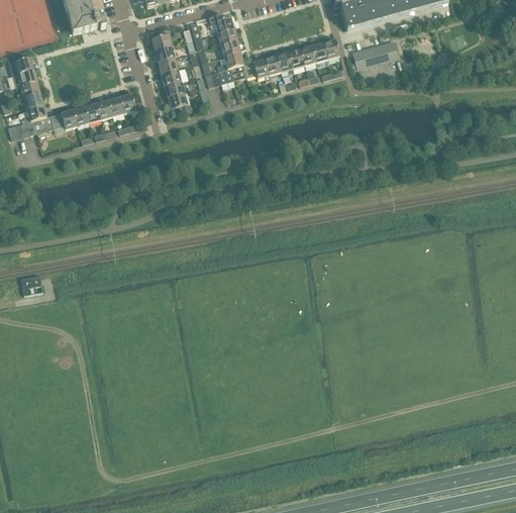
[(64,0),(73,34),(82,31),(101,26),(101,28),(106,26),(102,13),(94,15),(89,0),(64,0)]
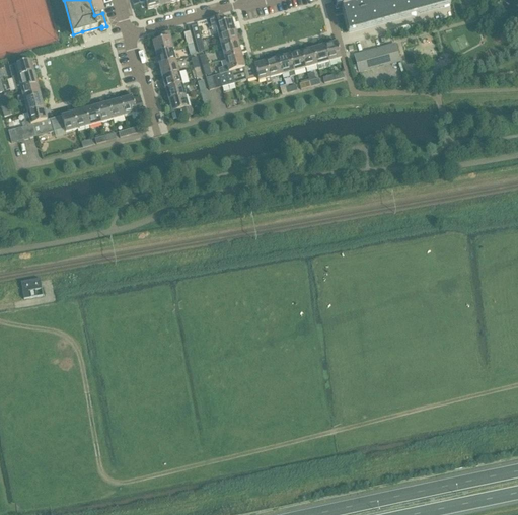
[(331,0),(335,9),(342,7),(348,28),(450,1),(450,0),(357,0),(331,0)]
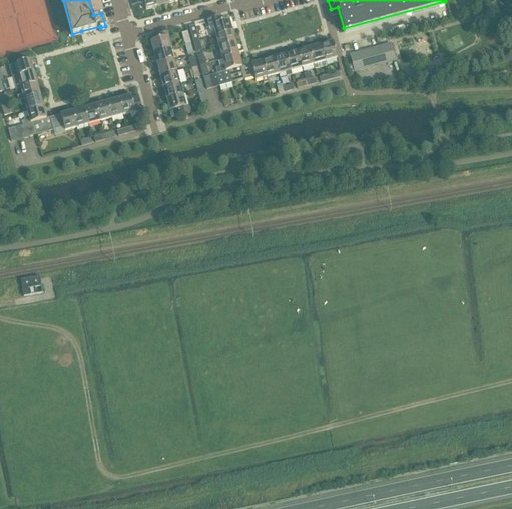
[(213,23),(216,32),(231,28),(228,16),(221,18),(220,12),(204,16),(207,25),(213,23)]
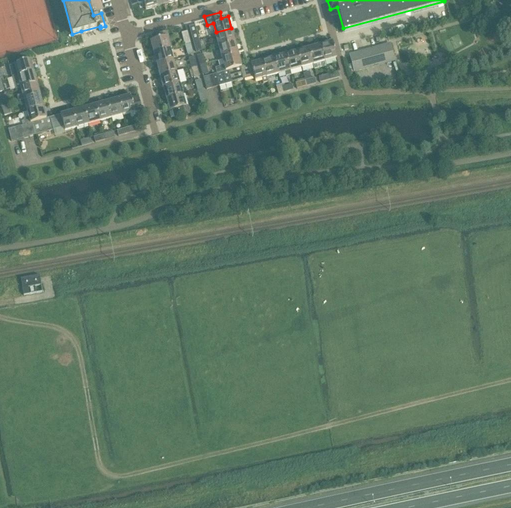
[(189,24),(193,38),(198,37),(194,22),(189,24)]
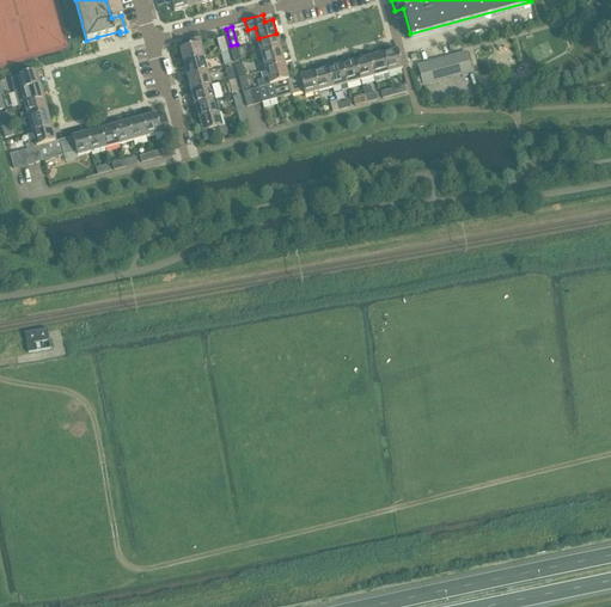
[(218,35),(221,49),(227,47),(224,34),(218,35)]
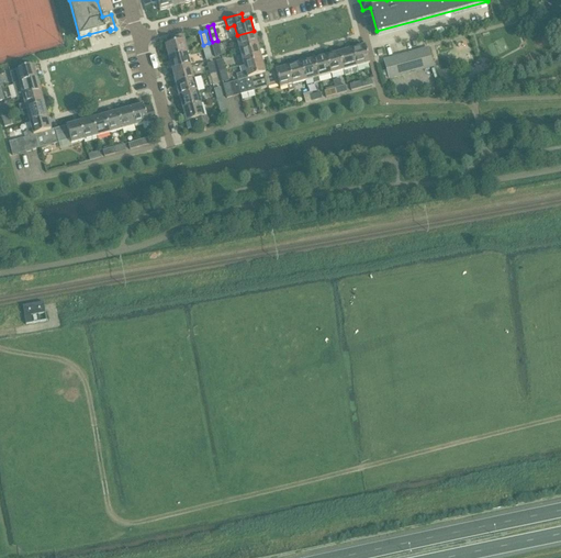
[(237,35),(240,48),(257,43),(254,31),(237,35)]
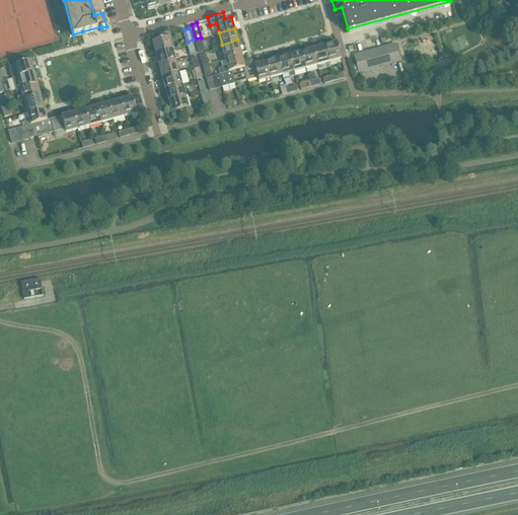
[(159,37),(152,39),(155,51),(171,46),(171,47),(174,46),(172,39),(169,29),(158,32),(159,37)]
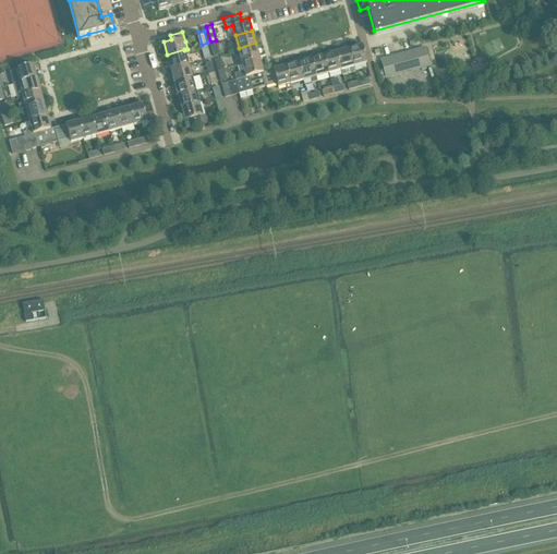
[(348,45),(353,62),(365,59),(361,41),(348,45)]
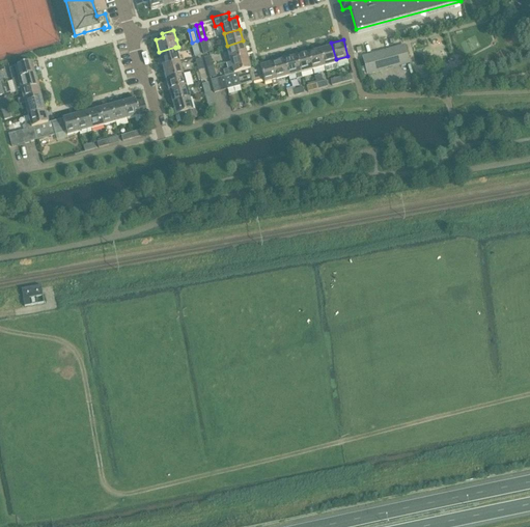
[(197,40),(192,43),(194,53),(200,51),(197,40)]
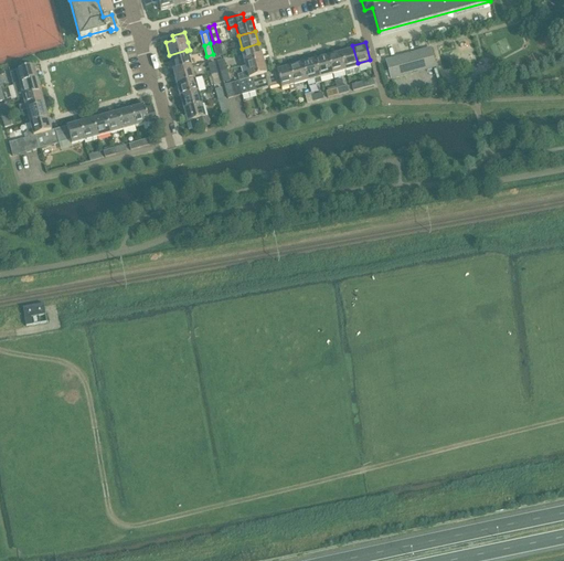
[(242,49),(245,61),(263,56),(258,43),(242,49)]
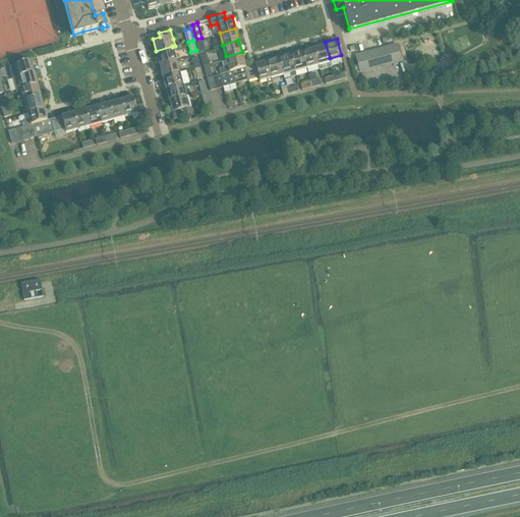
[(313,46),(318,62),(330,58),(325,42),(313,46)]
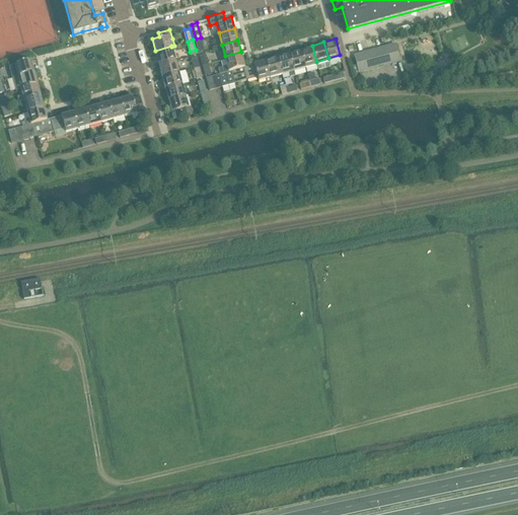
[(355,53),(360,69),(400,58),(395,42),(355,53)]
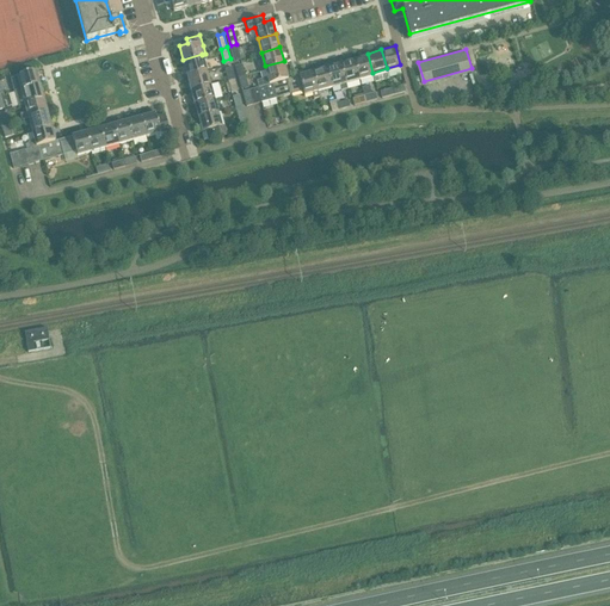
[(202,54),(183,60),(186,73),(205,68),(202,55),(202,54)]
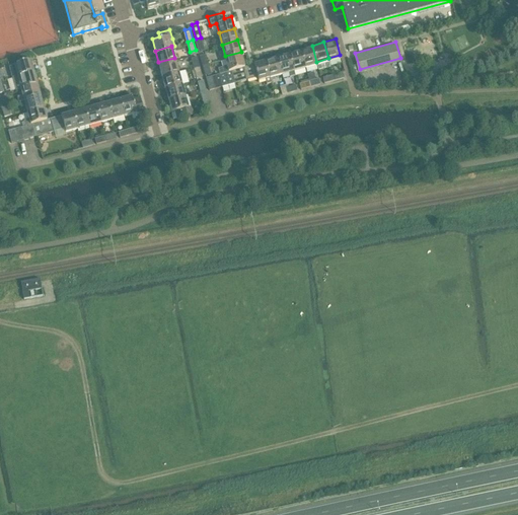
[(300,49),(305,65),(316,62),(312,46),(300,49)]
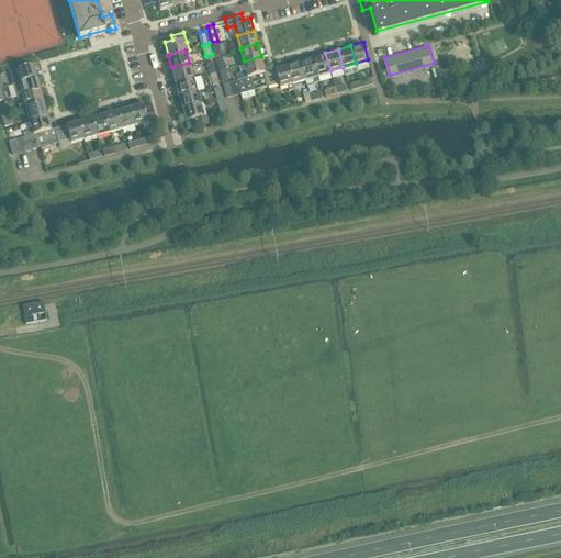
[(313,56),(317,74),(331,70),(325,53),(313,56)]
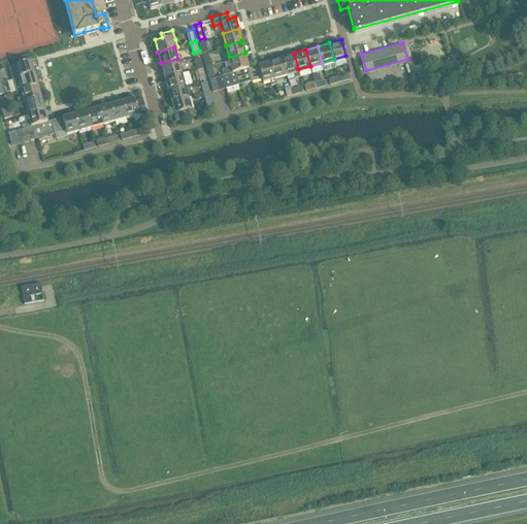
[(224,72),(223,73),(226,85),(238,82),(235,69),(249,65),(245,53),(229,57),(231,63),(222,65),(224,72)]
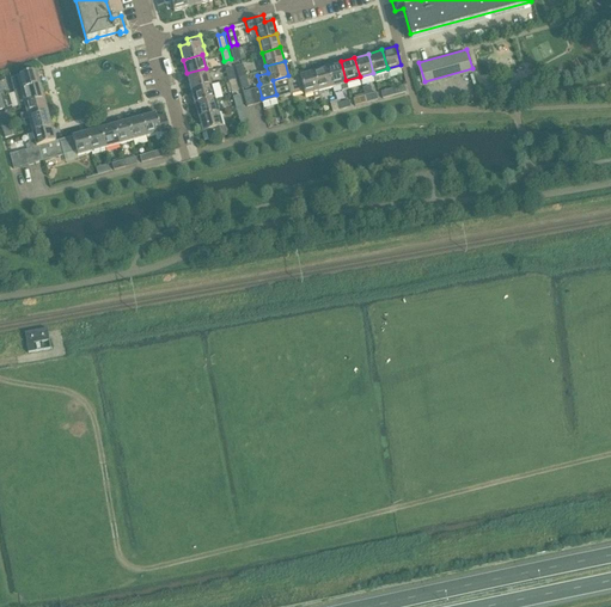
[(327,65),(333,84),(340,83),(342,87),(348,86),(346,80),(341,61),(327,65)]
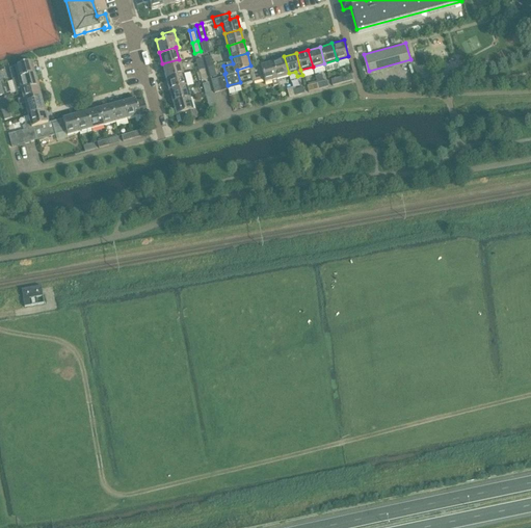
[(276,77),(289,73),(284,56),(280,57),(280,56),(271,58),(272,59),(276,77)]
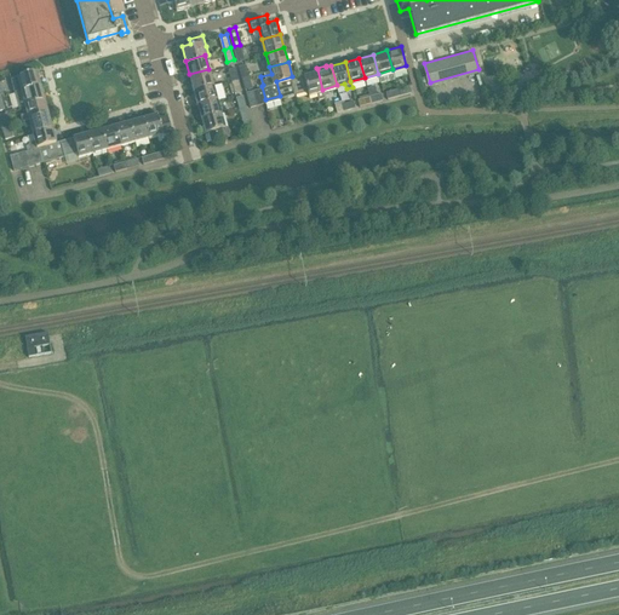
[(17,74),(21,88),(40,84),(36,68),(17,74)]
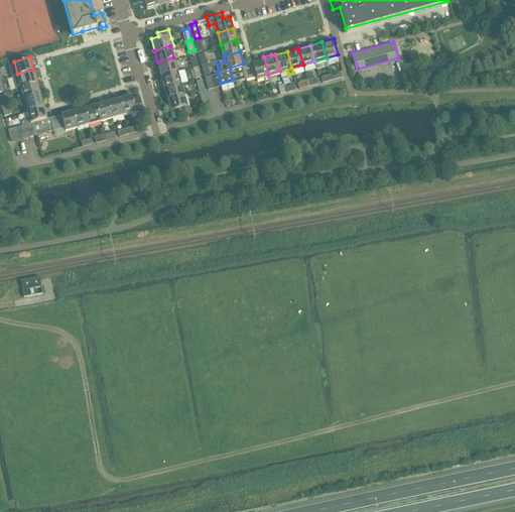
[(173,57),(157,61),(161,74),(176,69),(173,57)]
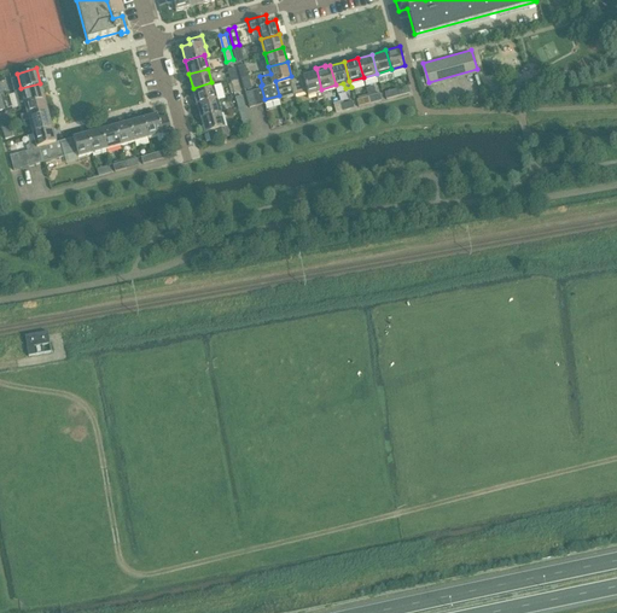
[(275,81),(279,95),(306,87),(307,93),(316,91),(318,97),(324,94),(321,89),(316,69),(291,76),(275,81)]
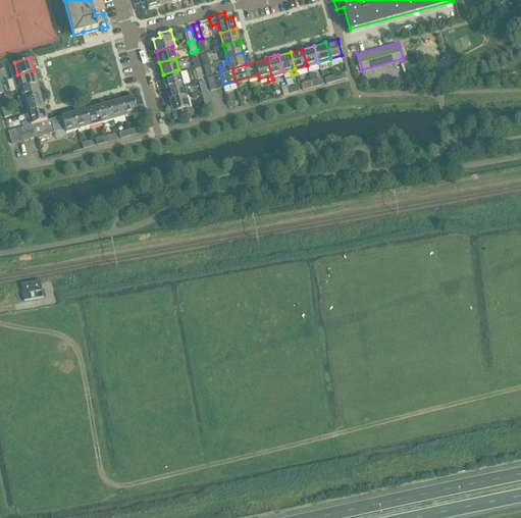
[(178,69),(163,74),(166,87),(183,82),(188,81),(185,68),(178,69)]
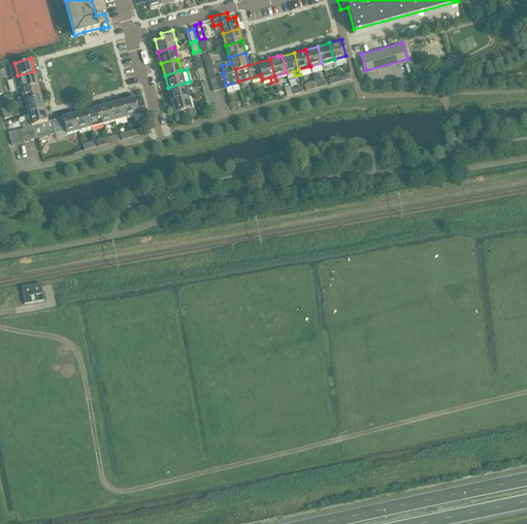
[(319,70),(313,72),(315,80),(316,86),(325,83),(324,77),(321,78),(319,70)]
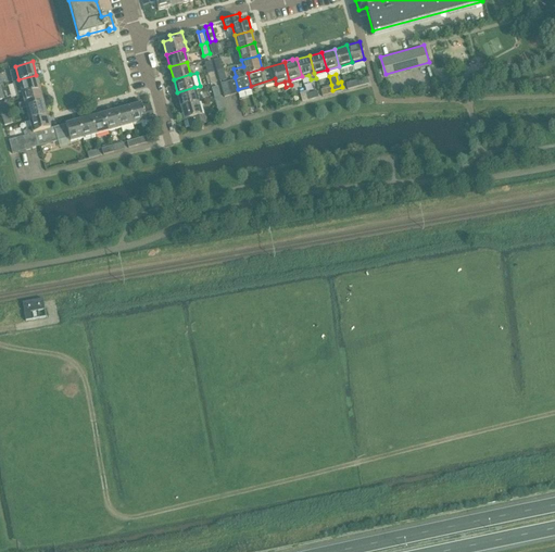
[(366,74),(356,77),(357,83),(368,80),(366,74)]
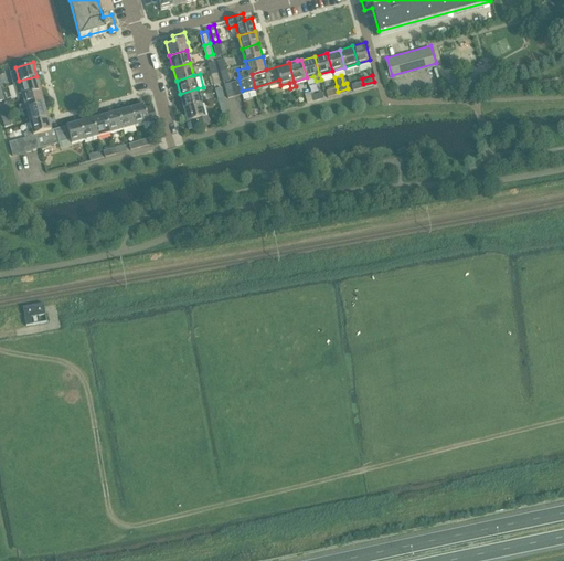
[(17,95),(22,93),(40,88),(36,76),(19,81),(13,82),(17,95)]
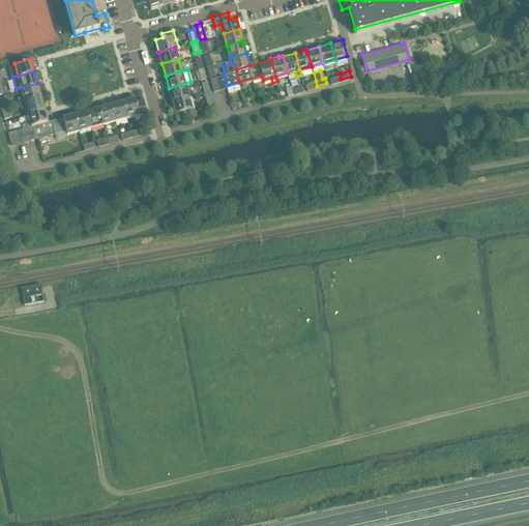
[(224,74),(216,75),(221,87),(227,85),(224,74)]
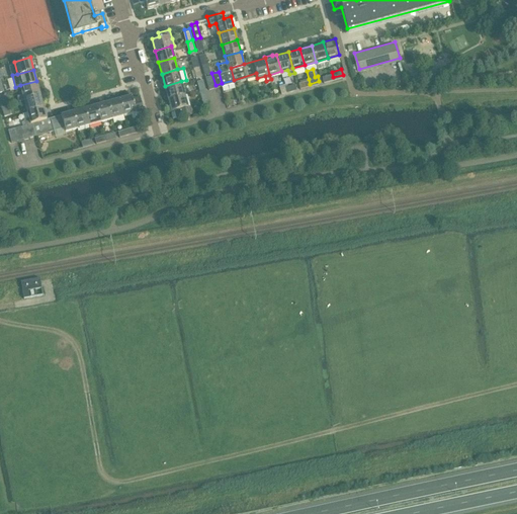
[(333,77),(332,72),(322,75),(324,80),(333,77)]
